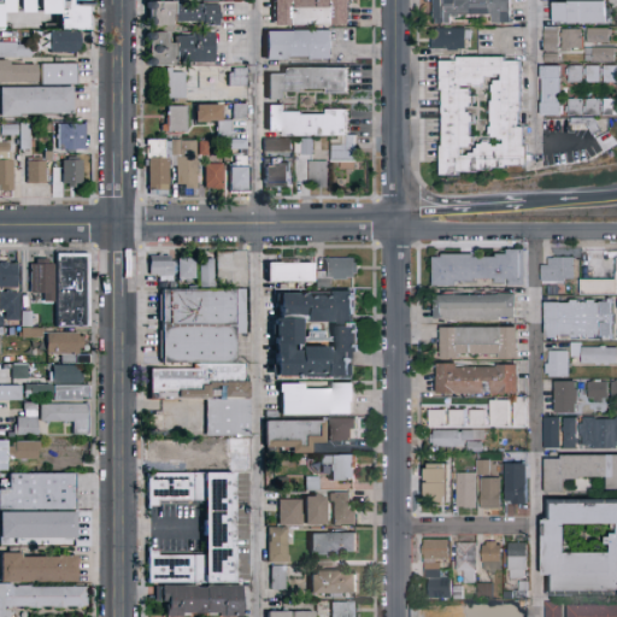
[(0,0),(93,0),(93,16),(92,16),(92,18),(93,18),(93,24),(90,24),(90,31),(62,31),(62,15),(42,15),(42,9),(35,9),(35,13),(22,13),(22,9),(16,9),(16,13),(4,13),(3,31),(0,31),(0,0)]
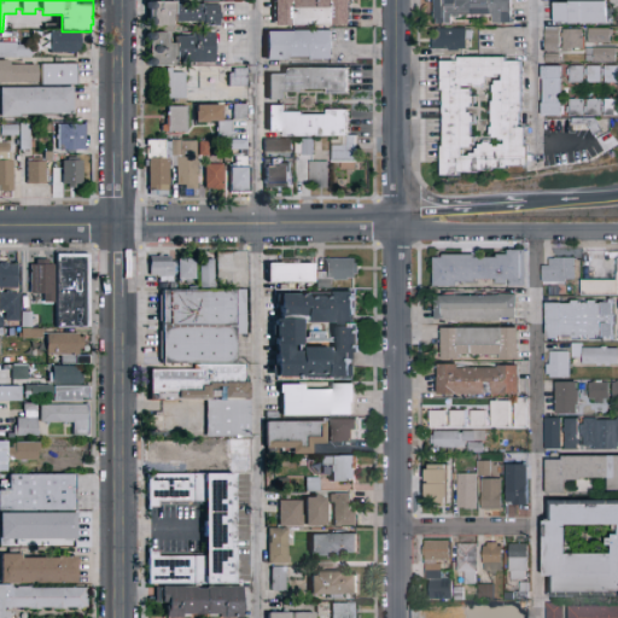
[(277,0),(353,0),(354,27),(327,27),(327,29),(314,29),(314,27),(277,27),(277,0)]
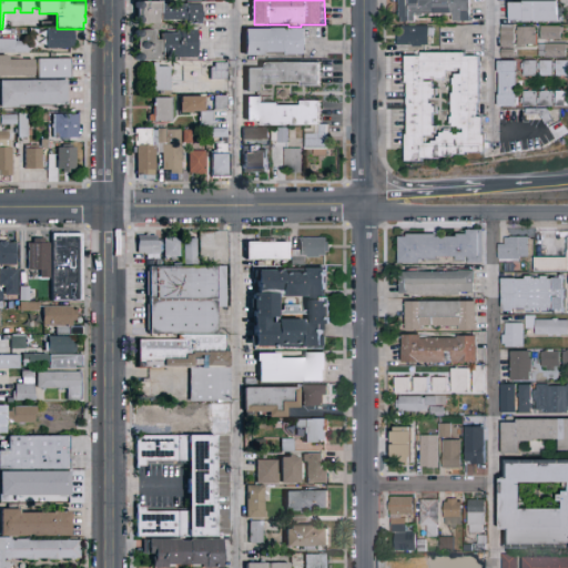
[(473,0),(473,23),(470,23),(456,23),(456,14),(426,16),(426,17),(419,17),(419,14),(418,14),(418,23),(405,23),(405,19),(402,19),(402,0),(473,0)]
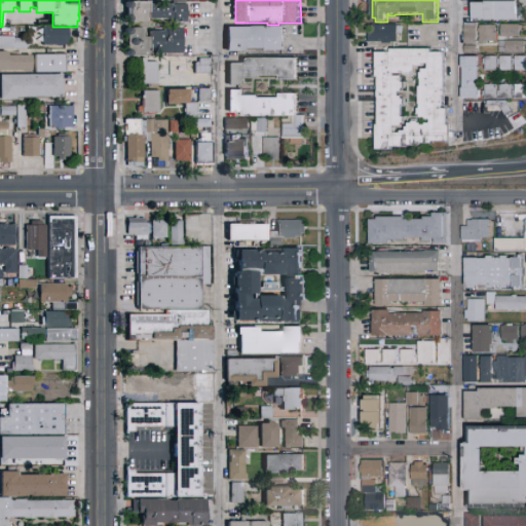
[(150,5),(187,5),(187,11),(188,11),(188,17),(187,17),(187,23),(175,23),(175,20),(150,20),(150,23),(128,23),(126,21),(126,19),(128,16),(128,9),(126,7),(126,4),(128,2),(150,2),(150,5)]
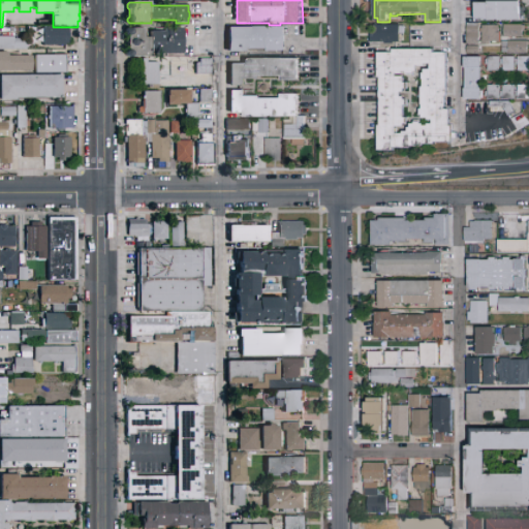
[(521,2),(522,21),(510,23),(510,21),(500,22),(478,21),(478,4),(490,4),(490,2),(521,2)]
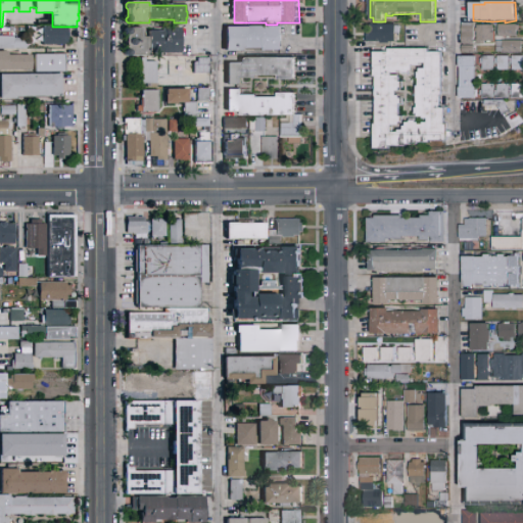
[(463,45),(464,24),(474,25),(474,27),(475,27),(475,45),(463,45)]
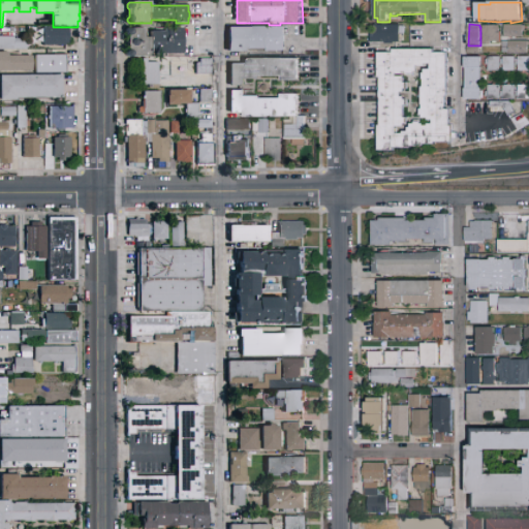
[(401,26),(401,27),(406,27),(406,34),(401,34),(401,43),(396,43),(396,44),(386,44),(386,43),(372,43),(372,32),(376,32),(376,26),(401,26)]
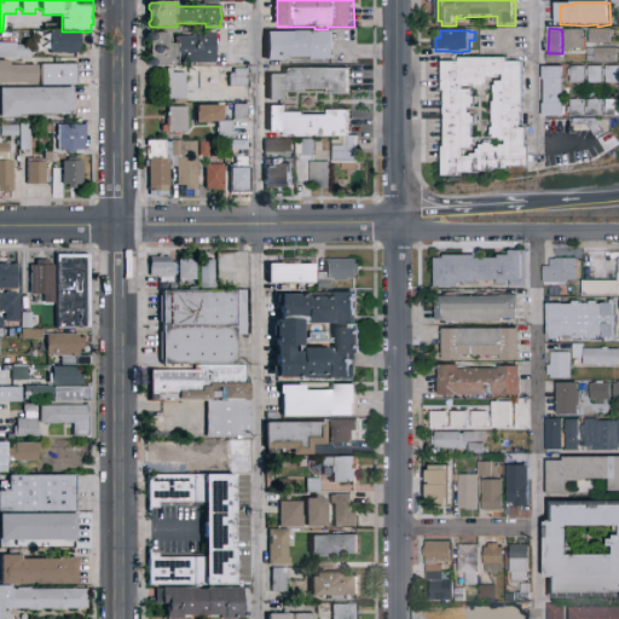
[(591,30),(613,30),(613,32),(617,32),(617,36),(613,36),(613,45),(606,45),(606,46),(602,46),(602,45),(591,45),(591,30)]
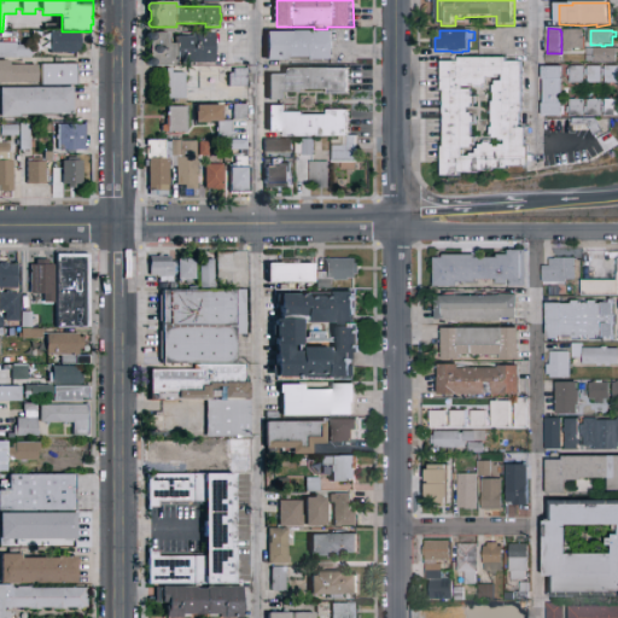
[(52,31),(83,33),(83,52),(79,52),(79,53),(52,53),(52,44),(48,44),(48,39),(52,39),(52,31)]
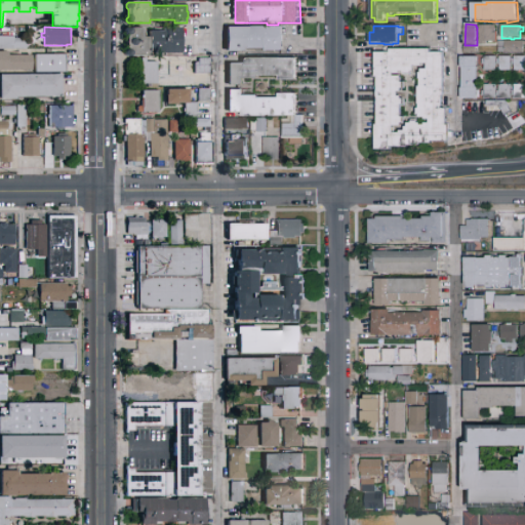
[(496,27),(496,33),(498,33),(498,42),(493,42),(493,44),(490,44),(490,42),(488,42),(488,45),(481,45),(481,43),(480,43),(480,40),(481,40),(481,33),(479,33),(479,30),(481,30),(481,27),(496,27)]
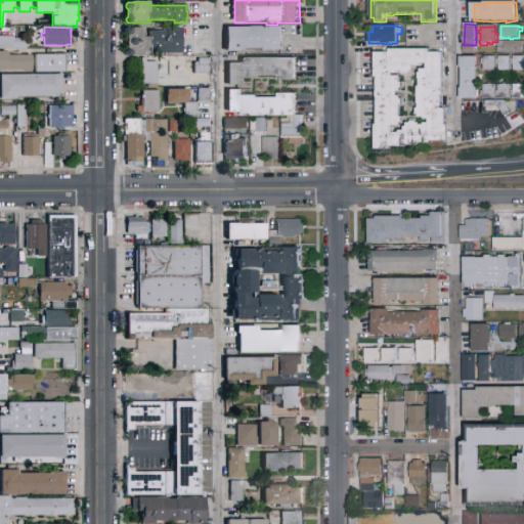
[(228,28),(285,28),(285,36),(286,36),(286,43),(284,43),(284,51),(267,51),(267,49),(245,49),(245,51),(228,51),(228,28)]
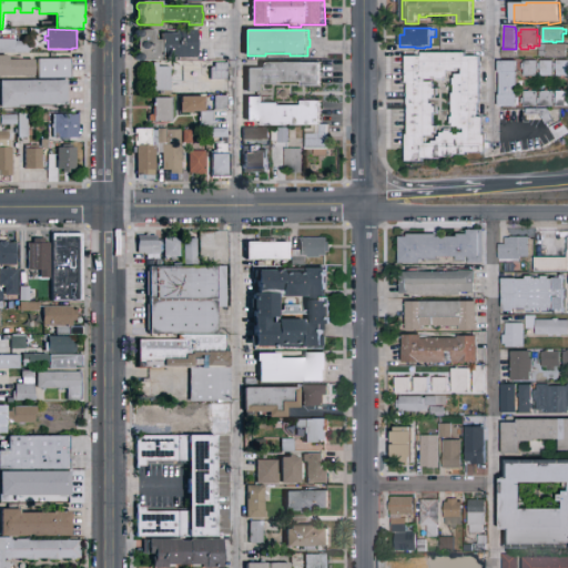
[(139,61),(137,60),(137,57),(139,54),(139,38),(137,37),(137,33),(139,31),(156,31),(156,41),(163,41),(163,34),(178,34),(178,31),(198,31),(198,58),(163,59),(163,61),(139,61)]
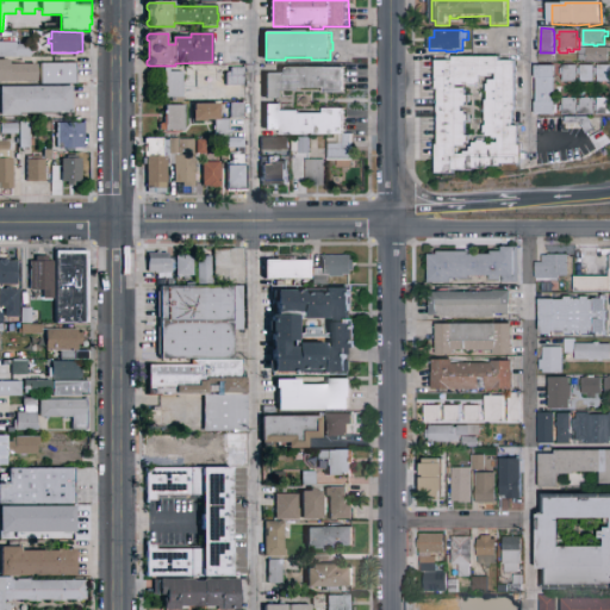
[(18,44),(33,45),(33,58),(0,57),(0,43),(18,43),(18,44)]
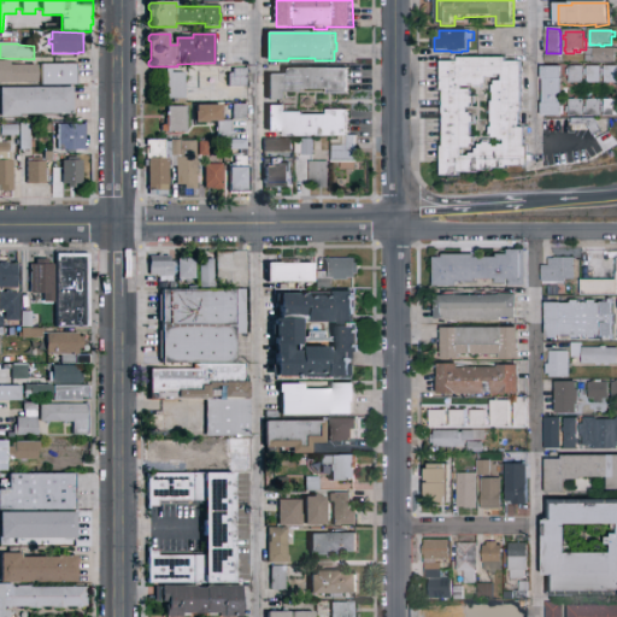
[(616,50),(616,64),(587,63),(587,50),(616,50)]
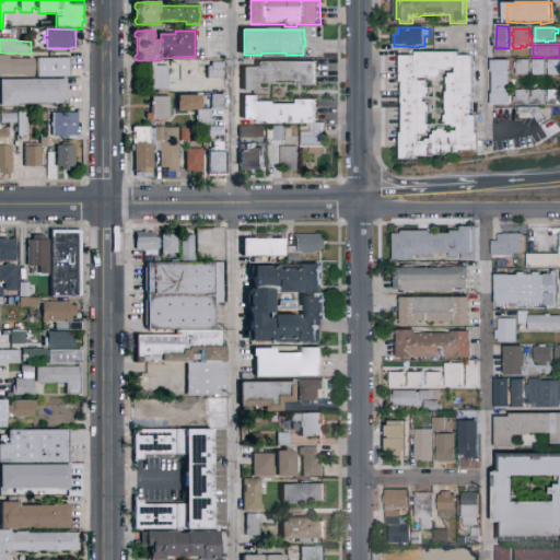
[(418,58),(418,54),(459,54),(459,57),(475,57),(475,103),(474,103),(474,115),(471,115),(471,117),(480,117),(480,126),(477,126),(477,135),(480,135),(480,142),(485,142),(485,148),(480,148),(480,151),(479,151),(480,152),(463,152),(463,154),(450,154),(450,156),(436,156),(436,158),(419,158),(419,161),(403,161),(403,135),(405,135),(405,106),(404,106),(404,97),(405,97),(405,83),(401,83),(401,58),(418,58)]
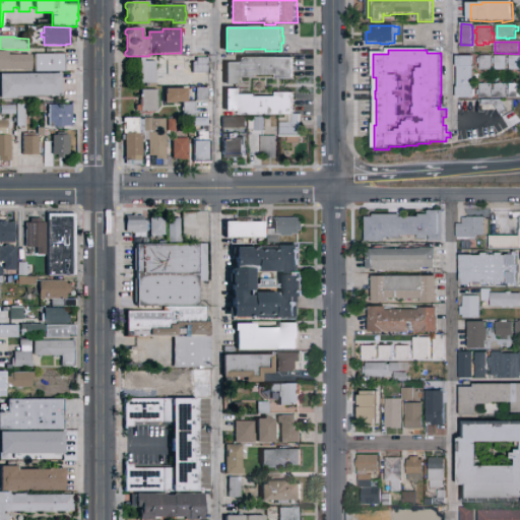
[(33,55),(33,70),(0,70),(0,52),(9,52),(9,56),(33,55)]
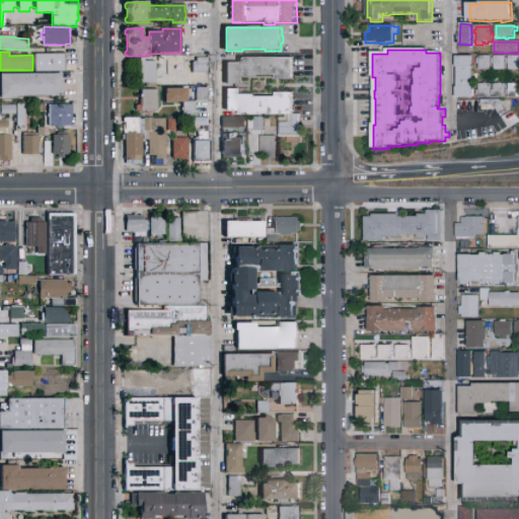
[(35,55),(55,55),(55,53),(68,53),(68,59),(67,59),(67,72),(35,72),(35,55)]
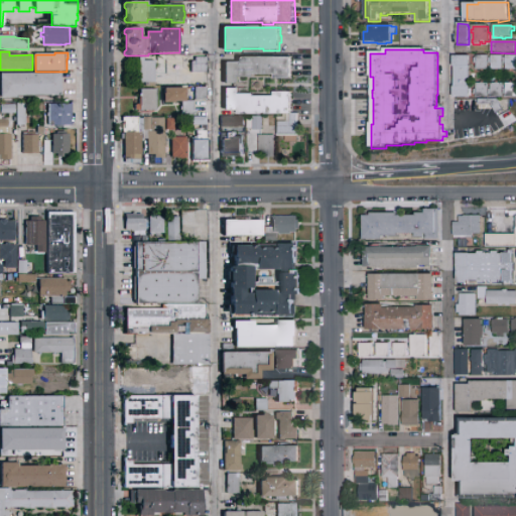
[(455,57),(471,56),(471,98),(455,98),(455,88),(457,88),(456,68),(455,68),(455,57)]
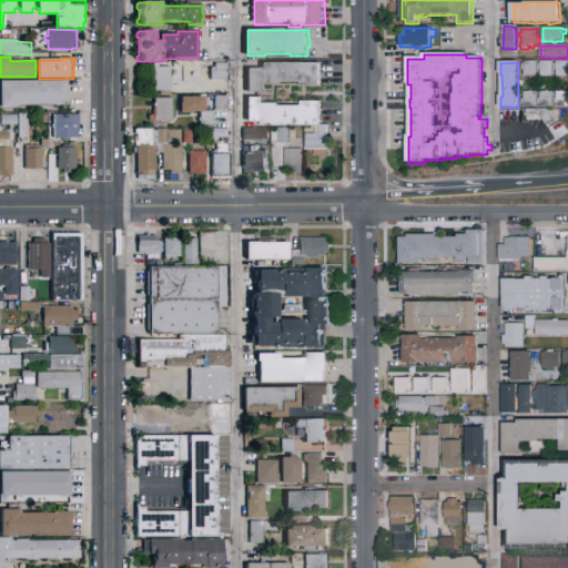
[(538,62),(538,78),(534,78),(534,80),(530,80),(530,78),(526,78),(526,70),(523,70),(523,66),(526,66),(526,62),(538,62)]
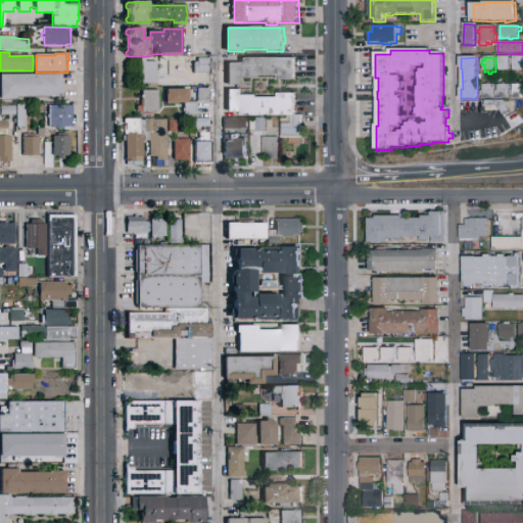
[(511,57),(511,72),(506,72),(506,74),(504,74),(504,72),(500,72),(500,64),(496,64),(496,60),(500,60),(500,57),(511,57)]
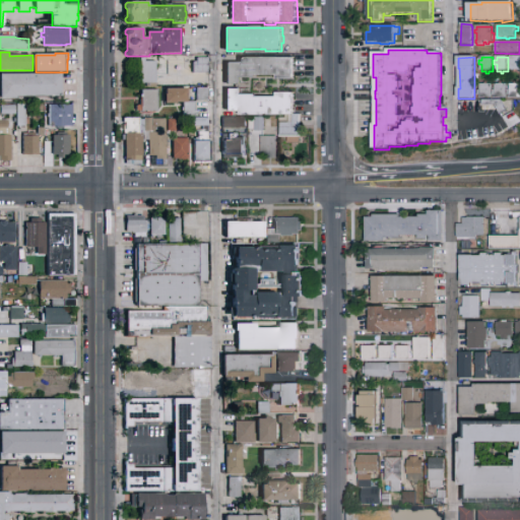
[(519,57),(519,70),(518,70),(518,72),(516,72),(516,70),(511,70),(511,64),(509,64),(509,59),(511,59),(511,57),(519,57)]
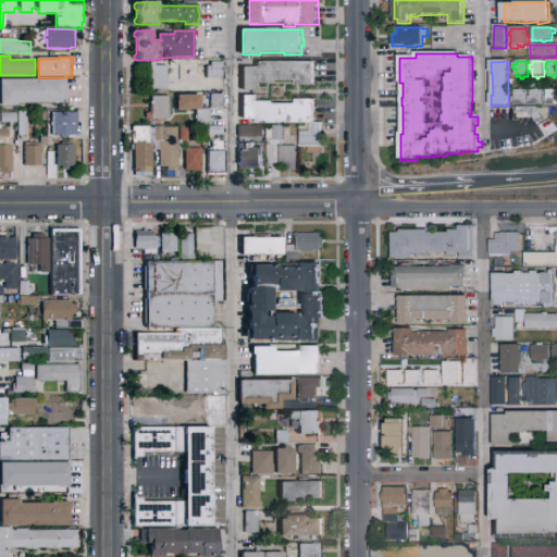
[(151,62),(157,62),(157,66),(168,66),(169,89),(152,89),(151,62)]
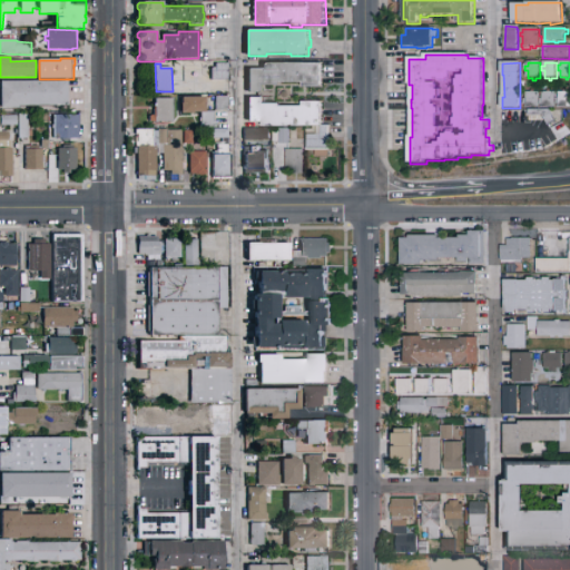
[(213,80),(213,68),(217,68),(217,65),(231,65),(231,80),(213,80)]
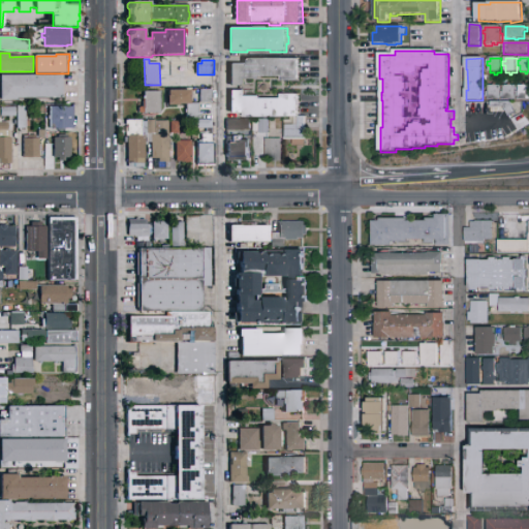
[(246,60),(301,60),(301,82),(283,82),(283,78),(262,78),(262,81),(246,81),(246,86),(231,86),(231,65),(246,65),(246,60)]
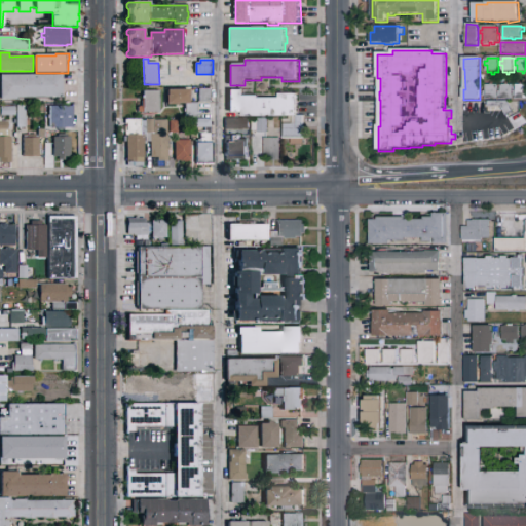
[(1,76),(63,75),(63,98),(17,98),(17,101),(1,101),(1,76)]
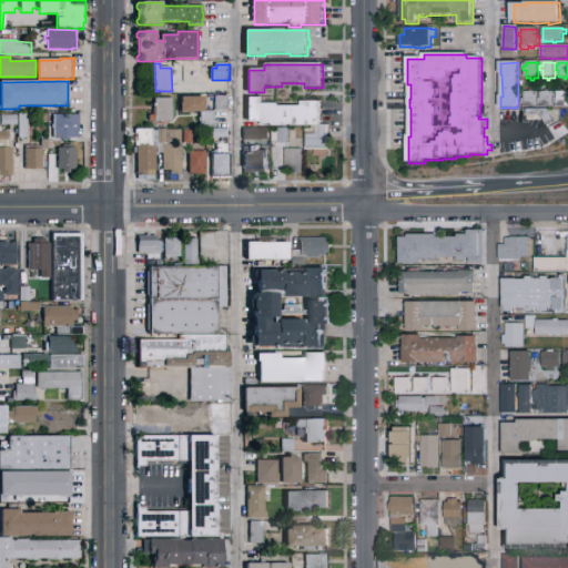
[(538,93),(538,108),(526,108),(526,105),(523,105),(523,100),(526,100),(526,93),(530,93),(530,91),(534,91),(534,93),(538,93)]
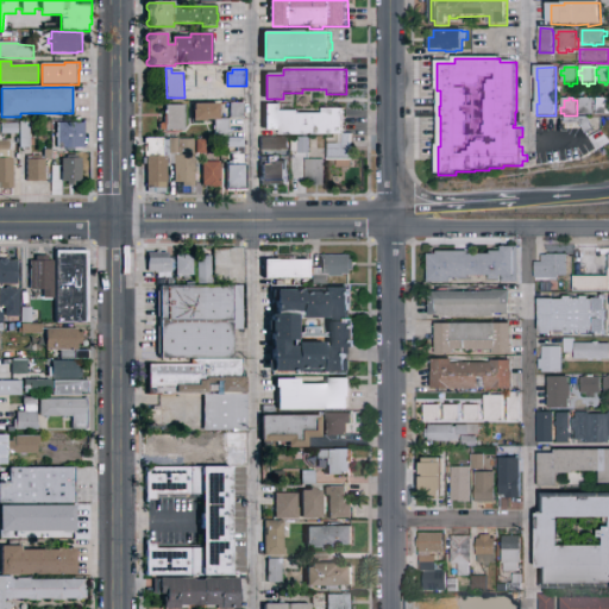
[(595,100),(595,115),(582,115),(582,113),(578,113),(578,107),(582,107),(582,100),(586,100),(586,98),(589,98),(589,100),(595,100)]
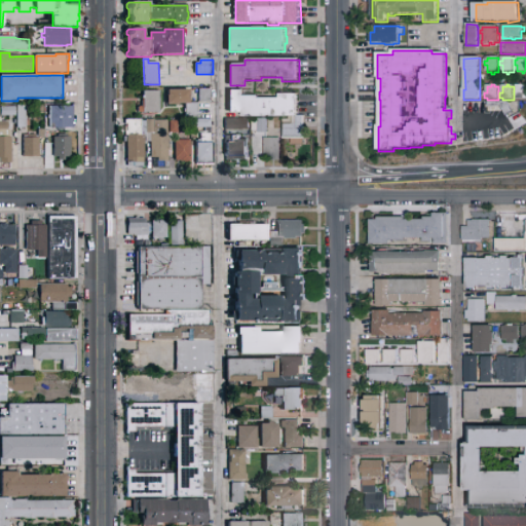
[(525,86),(525,100),(517,100),(517,97),(514,97),(514,91),(517,91),(517,86),(522,86),(522,84),(524,84),(524,86),(525,86)]
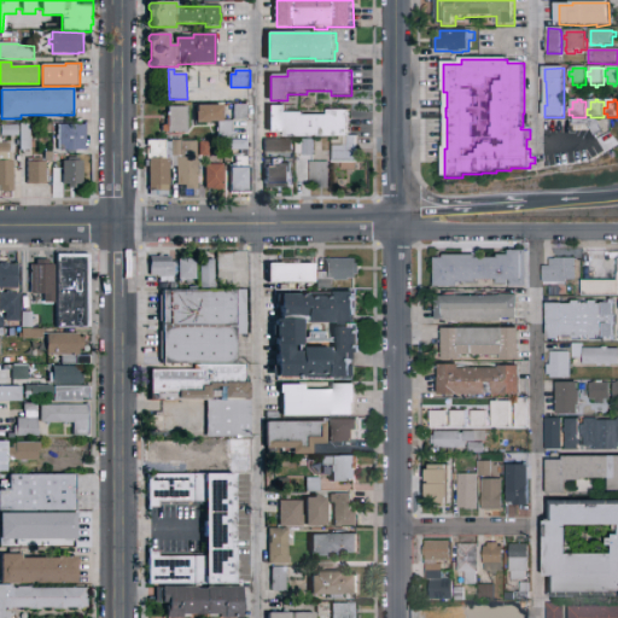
[(235,105),(249,105),(249,120),(235,120),(235,105)]
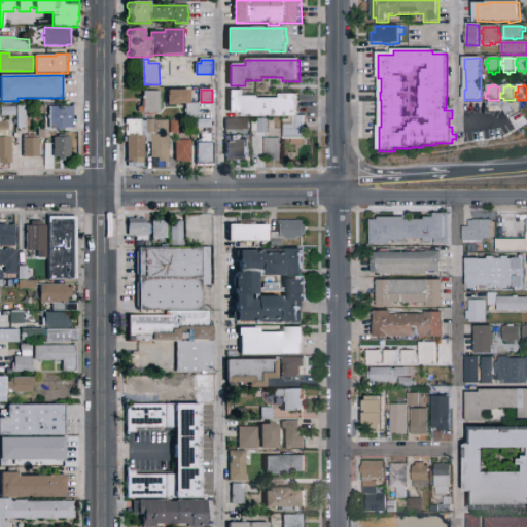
[(169,91),(191,91),(191,104),(199,104),(199,113),(201,113),(201,116),(199,116),(199,118),(187,118),(187,104),(180,104),(180,105),(169,105),(169,91)]
